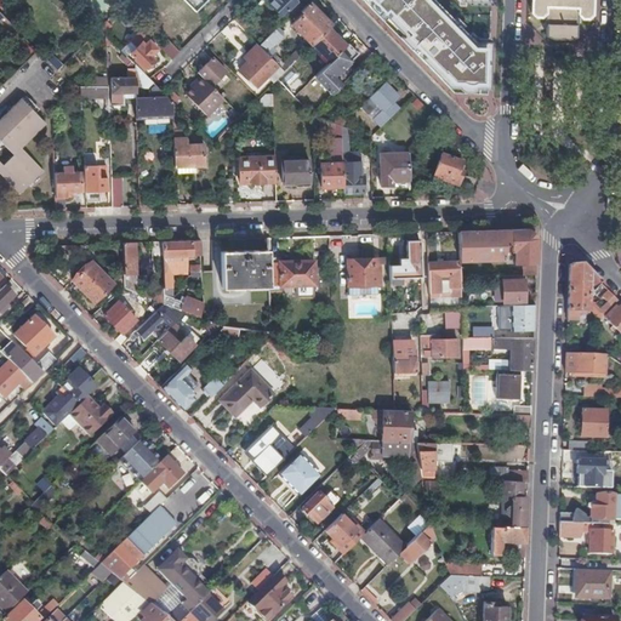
[(126,0),(121,6),(121,7),(127,13),(141,0),(126,0)]
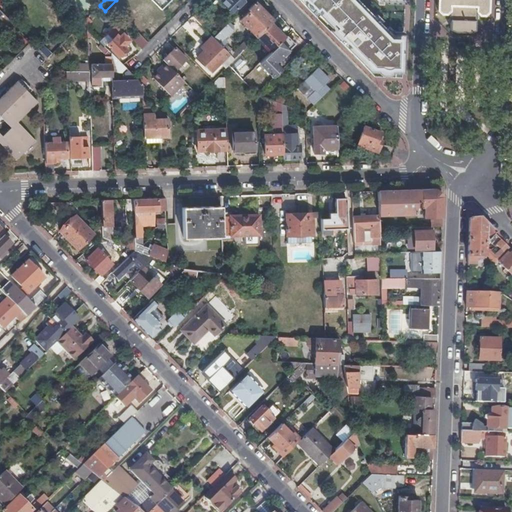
[(152,0),(161,9),(170,0),(152,0)]
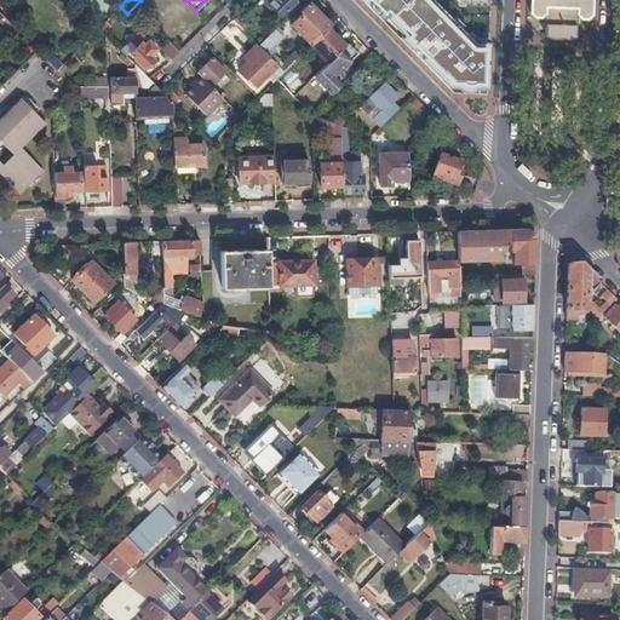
[(297,1),(294,0),(269,0),(270,1),(269,4),(280,15),(287,7),(290,9),(297,1)]
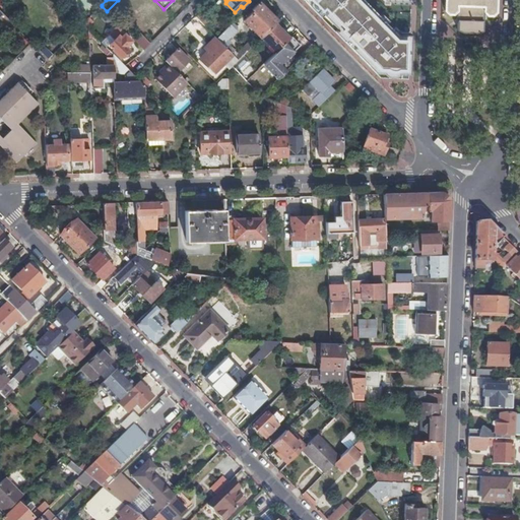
[(412,0),(304,0),(382,78),(410,80),(411,37),(393,36),(359,0),(381,0),(386,5),(412,6),(412,0)]
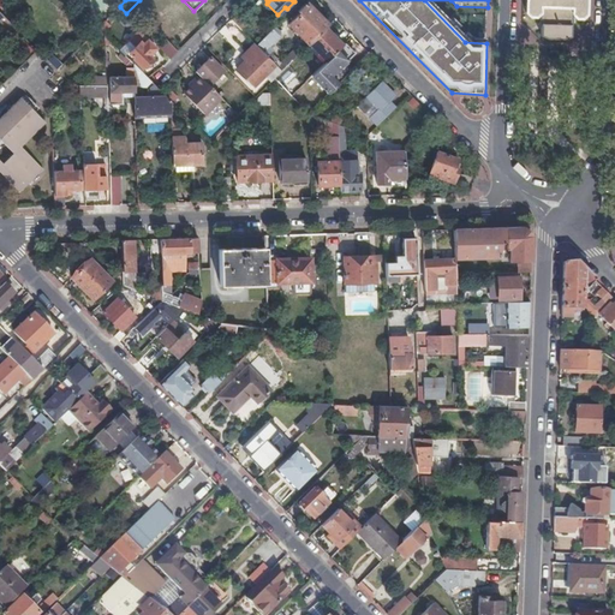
[(526,0),(527,6),(526,7),(526,9),(527,9),(526,13),(531,17),(537,18),(541,15),(541,24),(542,25),(542,36),(548,39),(565,40),(572,36),(572,27),(573,25),(573,15),(577,19),(584,19),(587,15),(587,11),(589,11),(589,9),(587,7),(587,0),(526,0)]
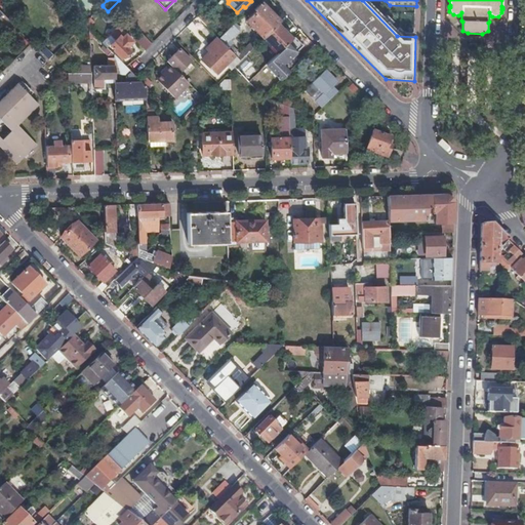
[(278,25),(281,22),(263,3),(255,10),(256,11),(247,21),(265,38),(278,25)]
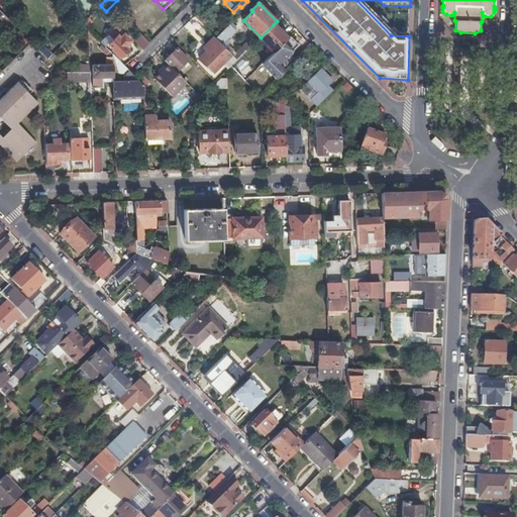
[(0,23),(8,31),(15,25),(0,9),(0,23)]
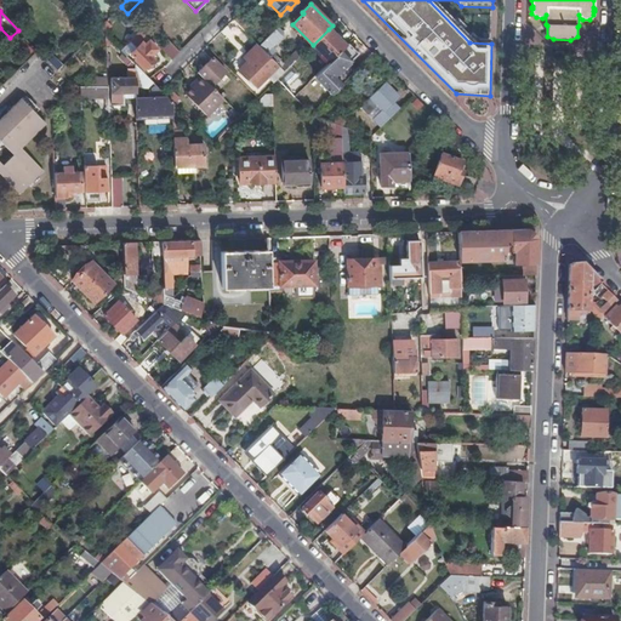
[(241,12),(233,21),(244,32),(252,22),(241,12)]
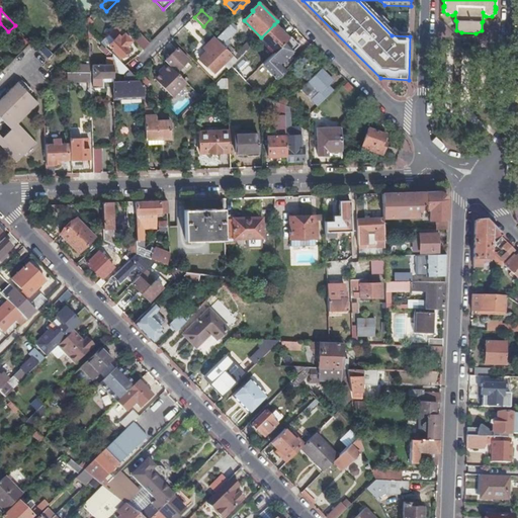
[(83,24),(87,27),(93,21),(89,17),(83,24)]
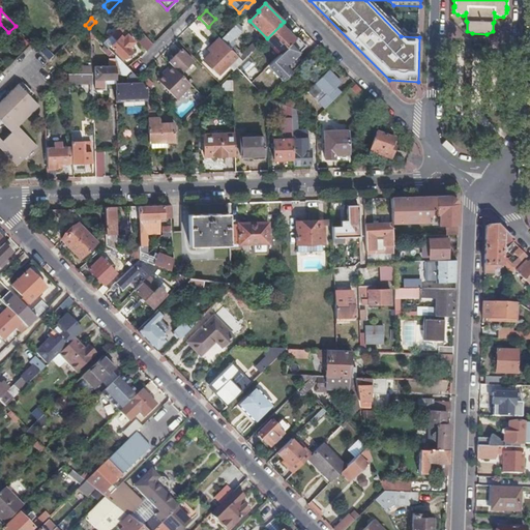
[(296,39),(281,25),(267,38),(283,53),(296,39)]
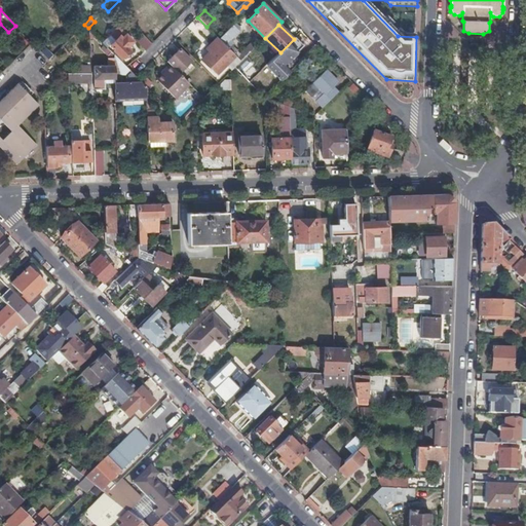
[(8,32),(26,48),(32,42),(15,26),(8,32)]
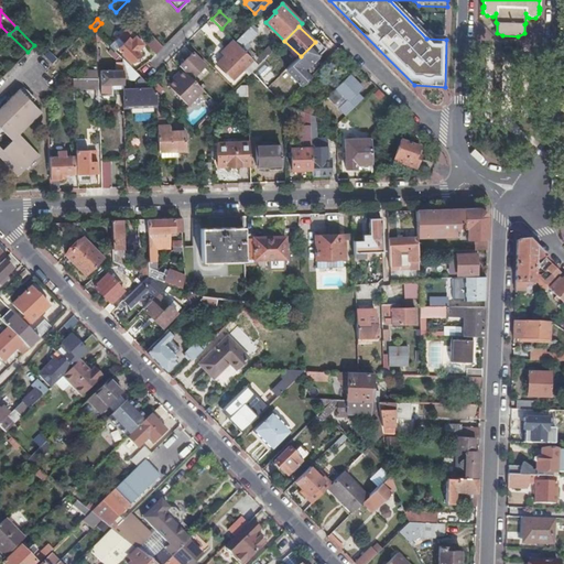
[(257,33),(251,28),(236,42),(241,49),(248,42),(257,33)]
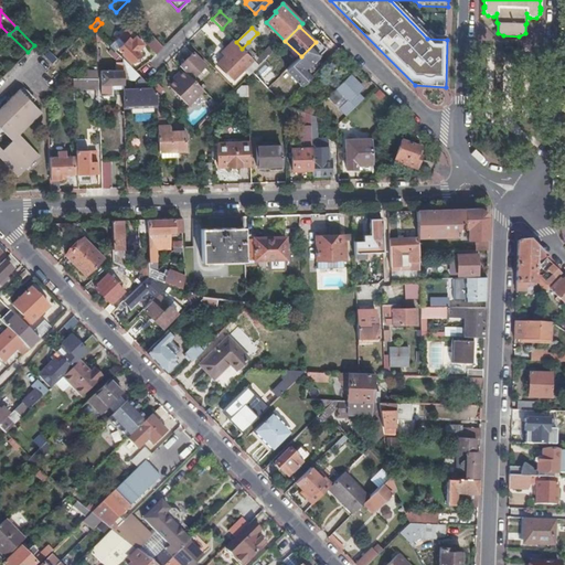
[(144,44),(127,29),(118,38),(125,43),(119,49),(125,53),(123,54),(131,63),(132,61),(135,62),(139,57),(138,55),(140,53),(138,51),(144,44)]
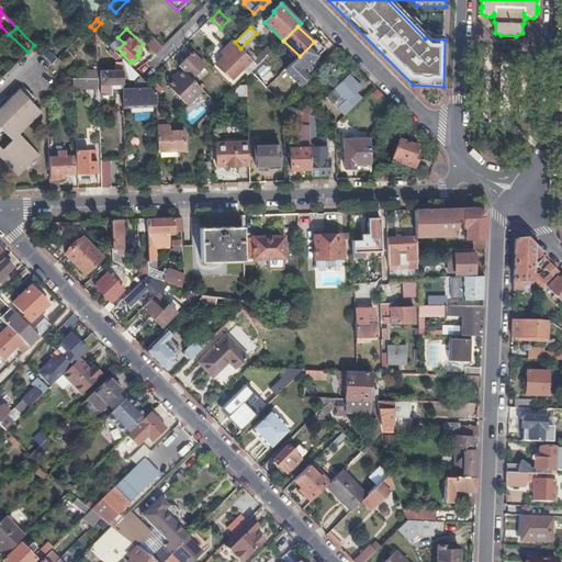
[(150,35),(145,41),(157,53),(163,47),(150,35)]
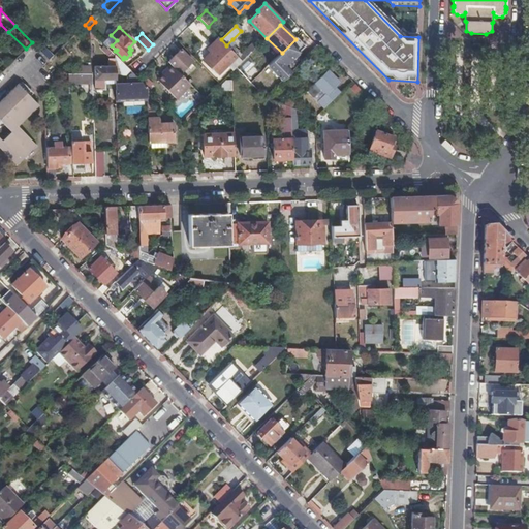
[(258,47),(265,40),(260,36),(256,41),(257,42),(255,44),(258,47)]
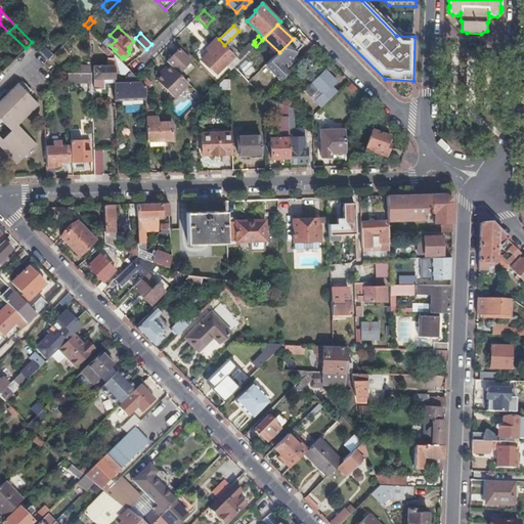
[(303,45),(295,37),(293,39),(279,52),(267,64),(278,76),(287,68),(282,64),(291,56),(292,57),(303,45)]
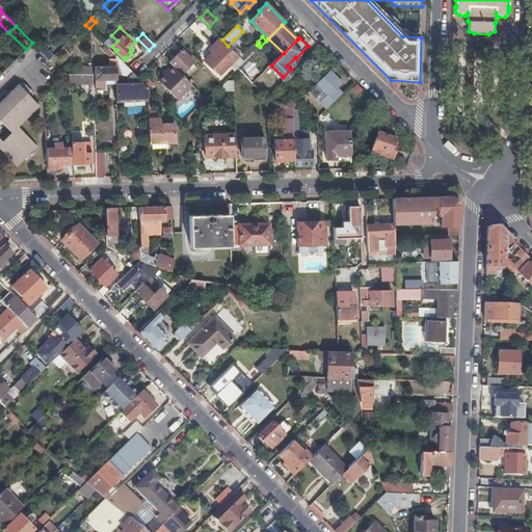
[(149,50),(137,38),(136,41),(147,51),(149,50)]
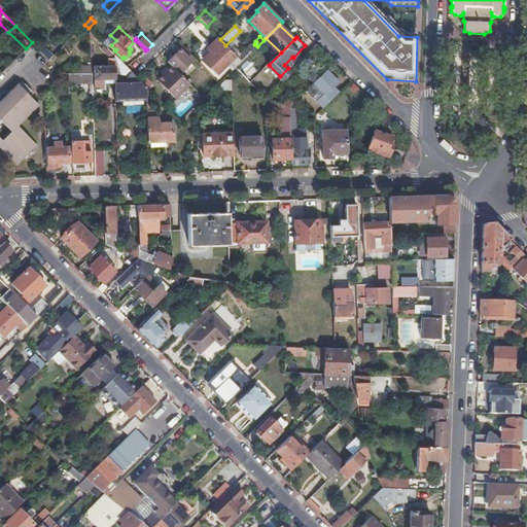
[(225,45),(220,39),(218,38),(209,46),(213,50),(204,60),(218,74),(229,64),(237,56),(230,49),(225,45)]
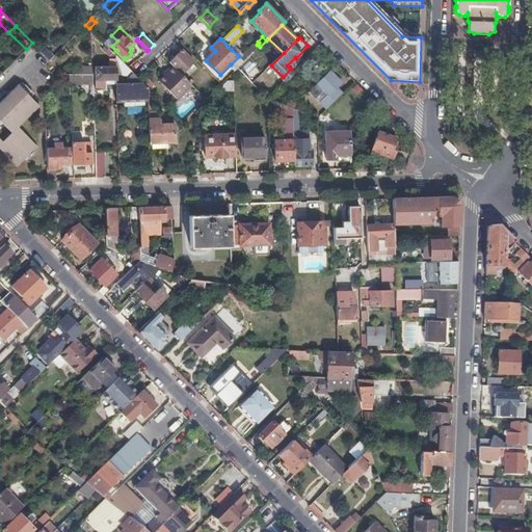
[(239,46),(234,40),(228,46),(232,50),(237,50),(239,46)]
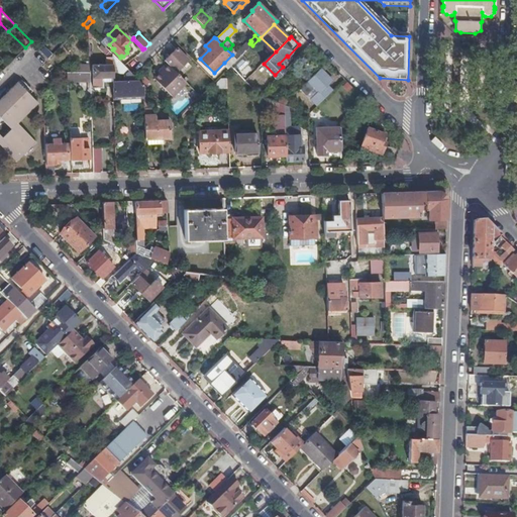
[(243,47),(236,54),(240,58),(246,52),(243,47)]
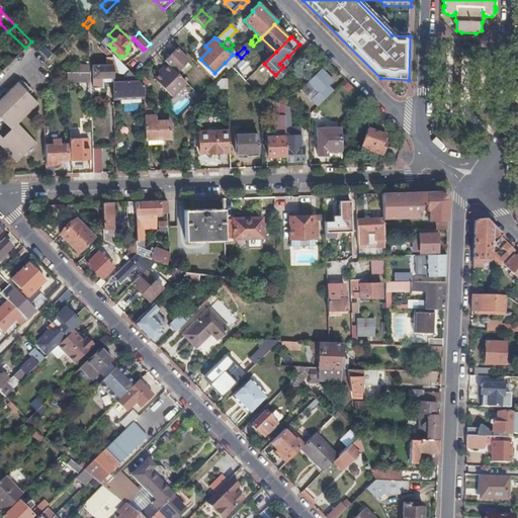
[(178,49),(165,61),(167,63),(176,72),(189,60),(178,49)]
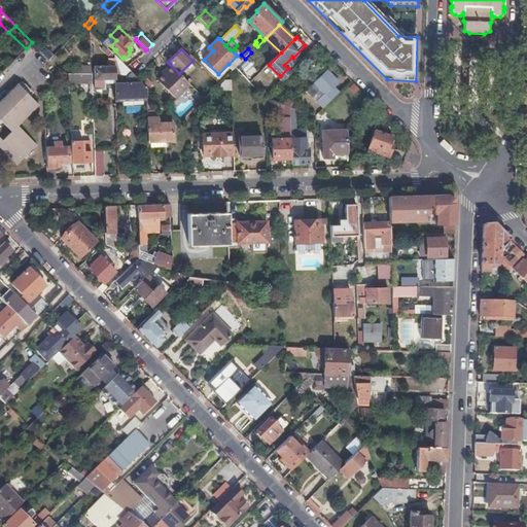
[(146,99),(146,86),(137,77),(127,67),(115,56),(115,60),(115,74),(127,75),(129,79),(135,82),(135,86),(128,86),(128,84),(115,84),(116,100),(146,99)]
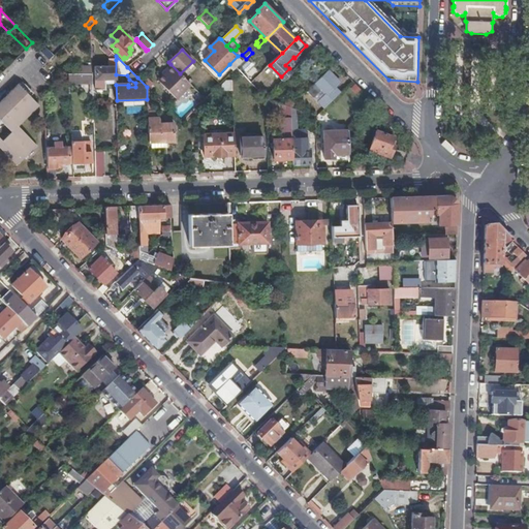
[(231,66),(240,58),(238,56),(229,64),(231,66)]
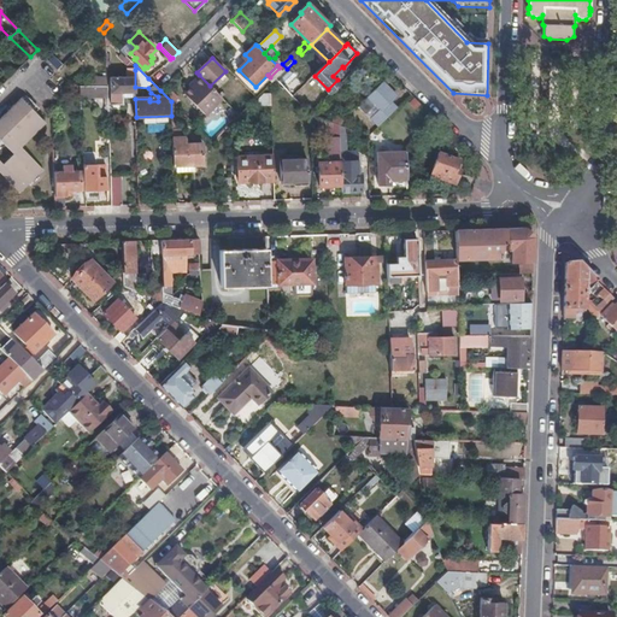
[(135,93),(135,87),(135,70),(129,69),(129,78),(112,80),(113,105),(123,105),(122,93),(135,93)]
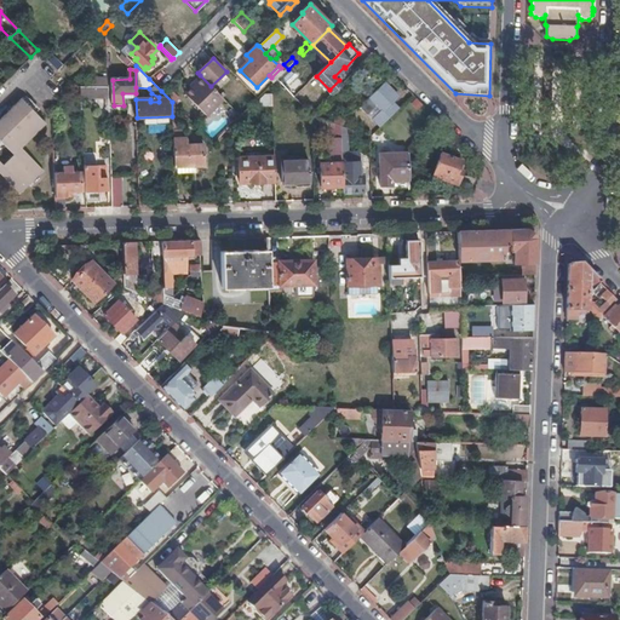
[(211,86),(200,75),(194,81),(196,84),(191,87),(185,93),(206,115),(223,98),(211,86)]
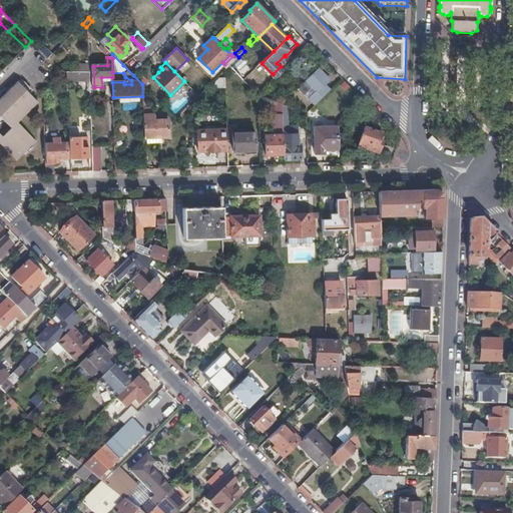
[(284,70),(281,66),(273,74),(276,78),(284,70)]
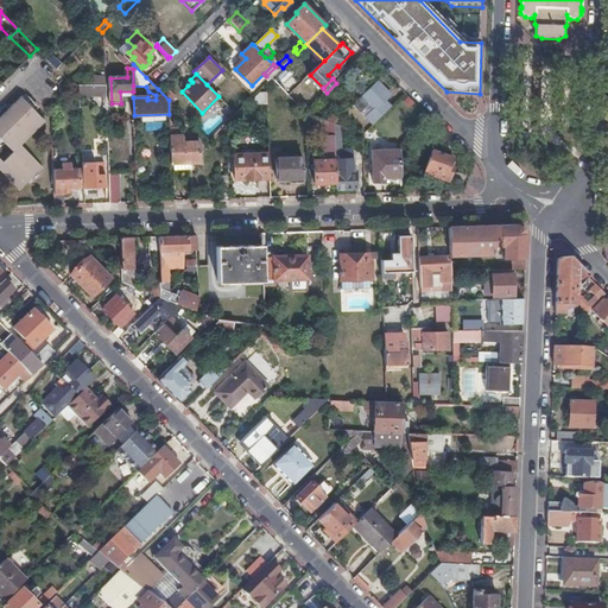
[(391,95),(378,81),(354,105),(360,112),(369,102),(375,109),(391,95)]
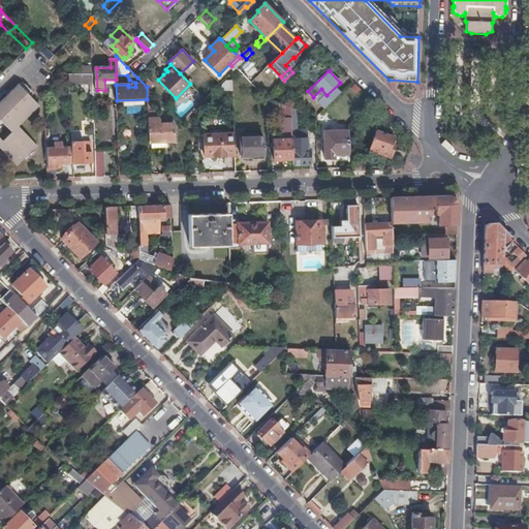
[(251,83),(255,87),(261,81),(257,76),(251,83)]
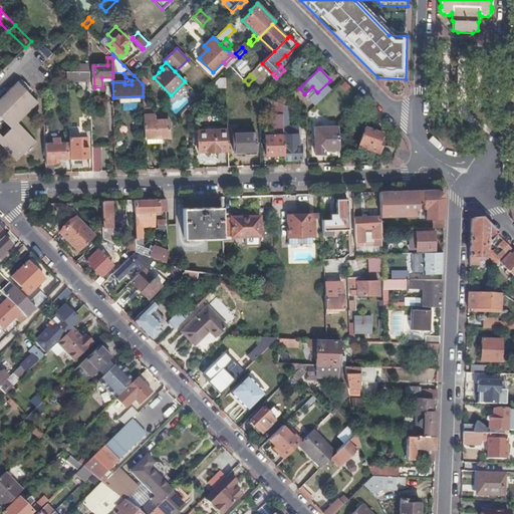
[(27,88),(19,80),(0,98),(0,116),(11,129),(2,137),(0,134),(0,144),(17,161),(36,141),(17,122),(37,102),(25,90),(27,88)]
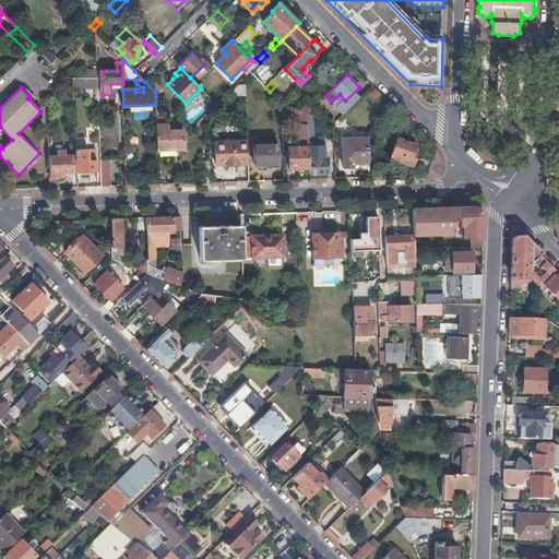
[(308,114),(311,109),(304,104),(297,109),(289,107),(289,118),(299,117),(300,126),(297,126),(297,147),(289,147),(289,169),(310,169),(309,143),(308,114)]
